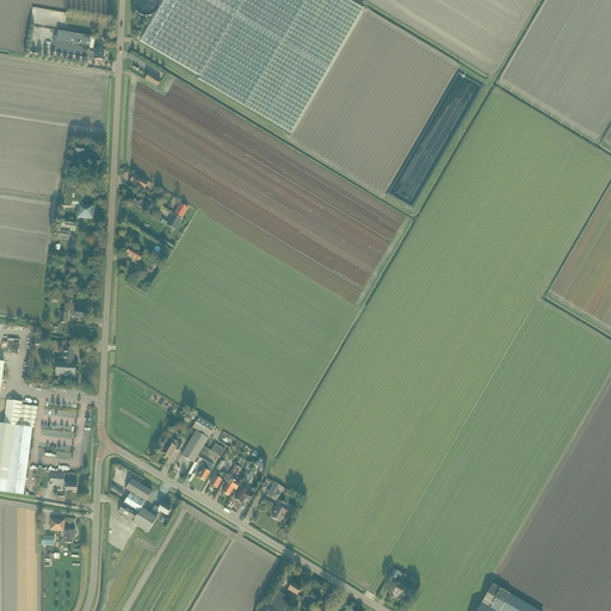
[(159,6),(159,4),(159,1),(158,0),(139,0),(139,2),(139,5),(139,7),(140,8),(141,11),(142,12),(144,12),(146,13),(148,13),(150,13),(152,13),(154,12),(155,11),(156,10),(158,7),(159,6)]
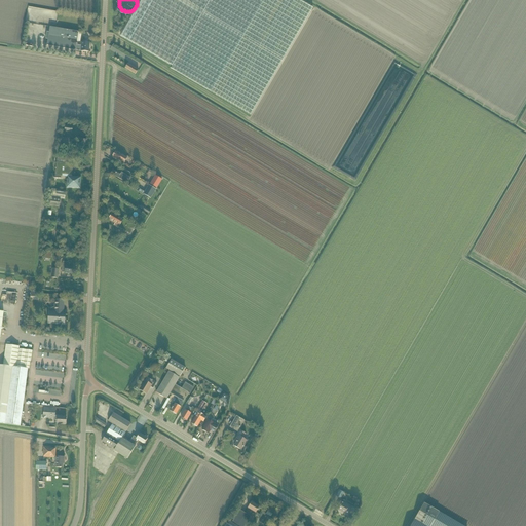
[(141,0),(120,35),(173,66),(172,69),(251,115),(313,7),(300,0),(141,0)]
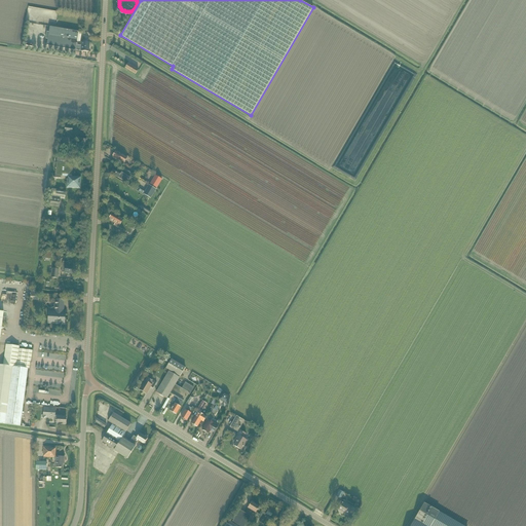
[(49,33),(47,32),(46,39),(48,39),(47,45),(76,50),(81,51),(89,52),(90,42),(77,42),(79,32),(50,27),(49,33)]
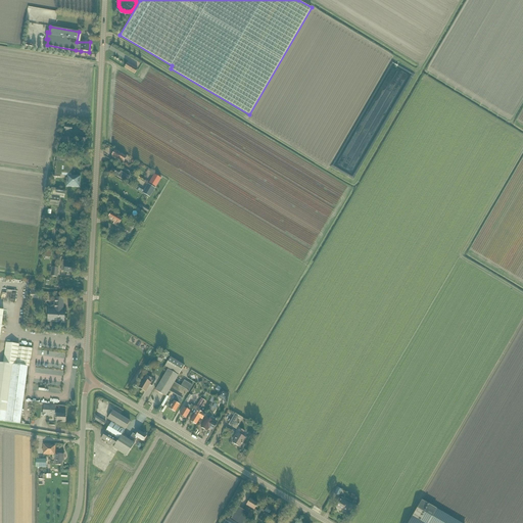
[(138,69),(128,63),(124,67),(135,75),(138,69)]
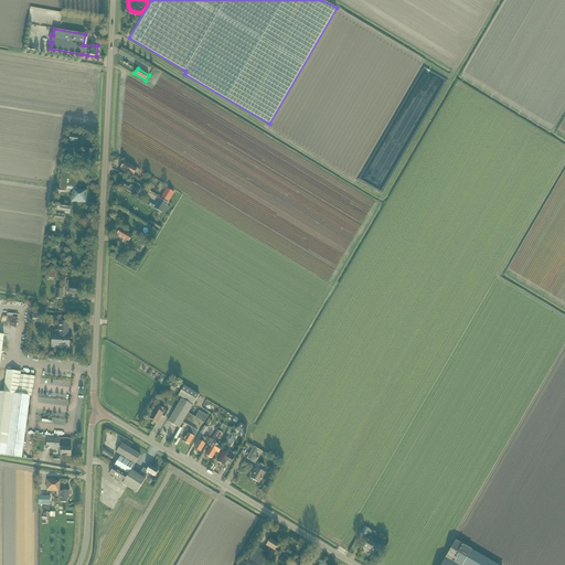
[(77,142),(78,137),(70,135),(70,140),(68,140),(66,148),(73,149),(74,142),(77,142)]
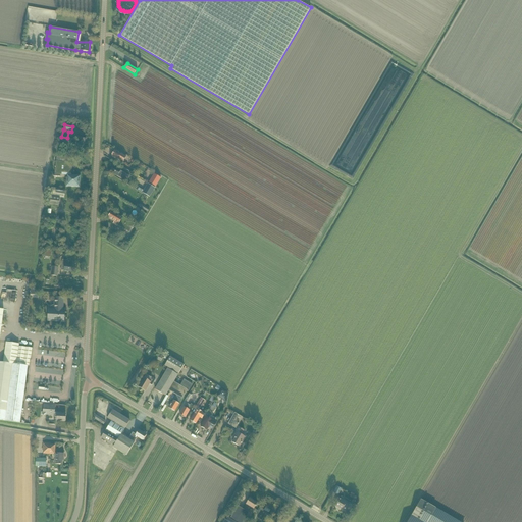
[(115,150),(111,156),(122,163),(126,156),(121,154),(115,150)]
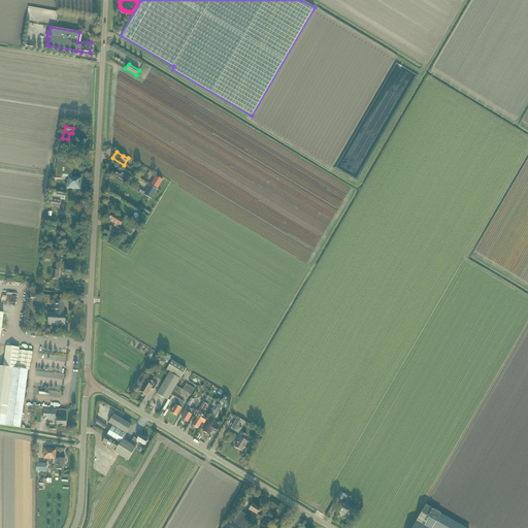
[(128,175),(122,172),(116,168),(111,174),(124,183),(128,175)]
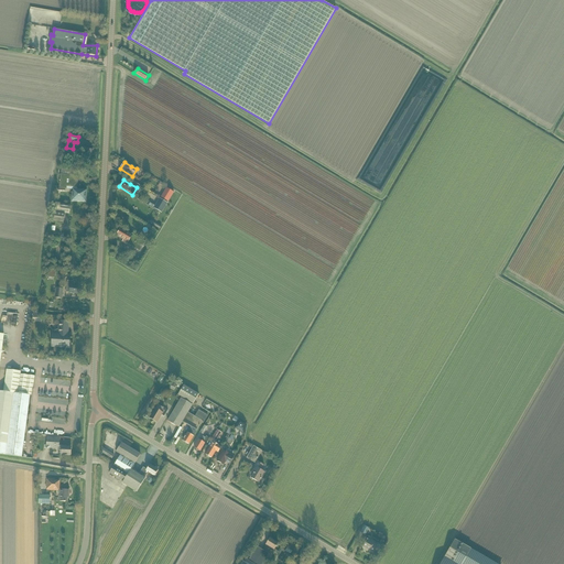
[(174,193),(166,188),(161,197),(169,202),(174,193)]
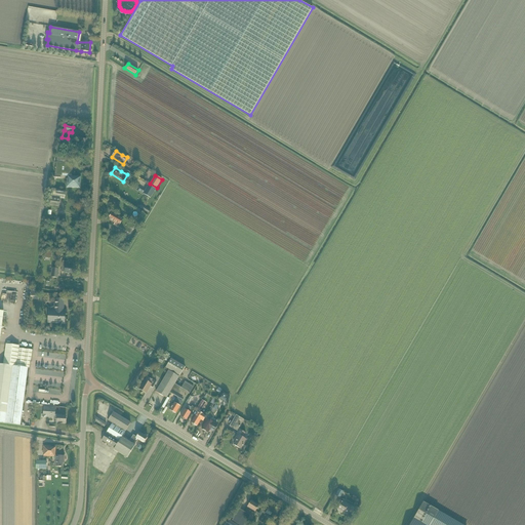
[(151,198),(156,189),(149,185),(144,194),(151,198)]
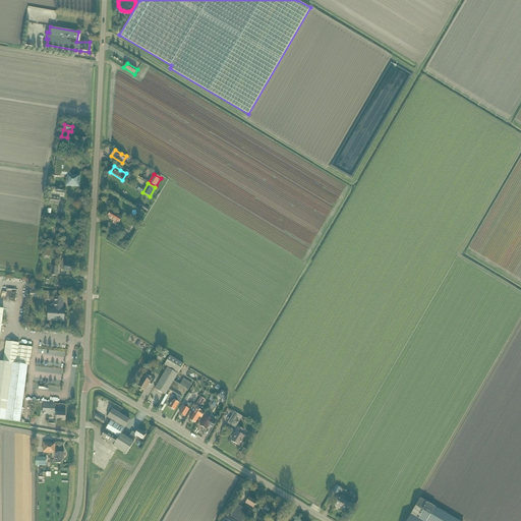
[(64,197),(65,189),(52,187),(50,195),(51,195),(49,205),(59,206),(60,197),(64,197)]
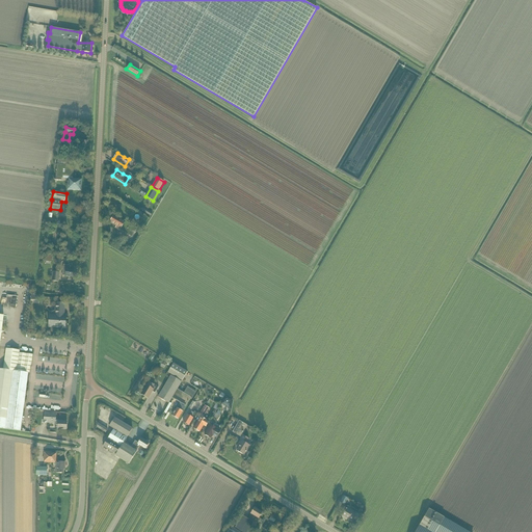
[(120,231),(121,230),(130,236),(127,241),(134,245),(142,231),(125,220),(124,221),(122,220),(122,219),(113,215),(109,222),(116,227),(115,229),(120,231)]
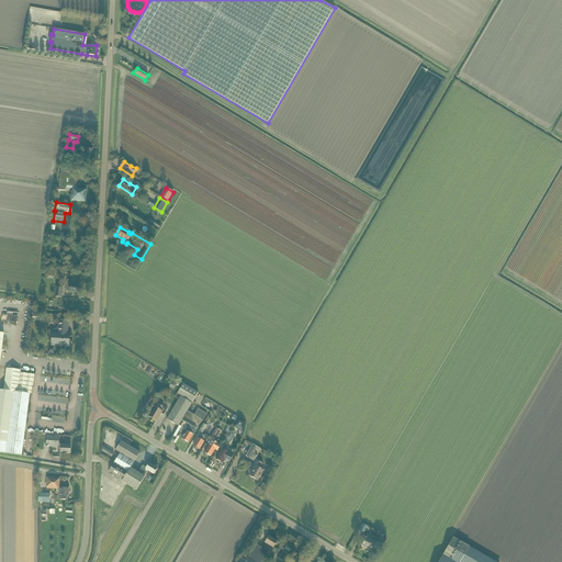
[(74,285),(74,284),(75,281),(67,280),(66,291),(69,292),(78,293),(78,285),(74,285)]
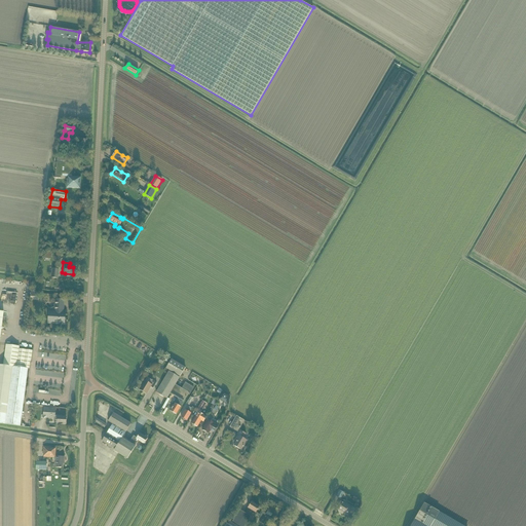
[(65,300),(62,299),(62,295),(57,295),(57,298),(59,298),(59,296),(60,296),(60,299),(54,299),(54,307),(53,307),(52,308),(51,309),(50,310),(48,310),(47,324),(65,325),(66,311),(64,311),(65,300)]
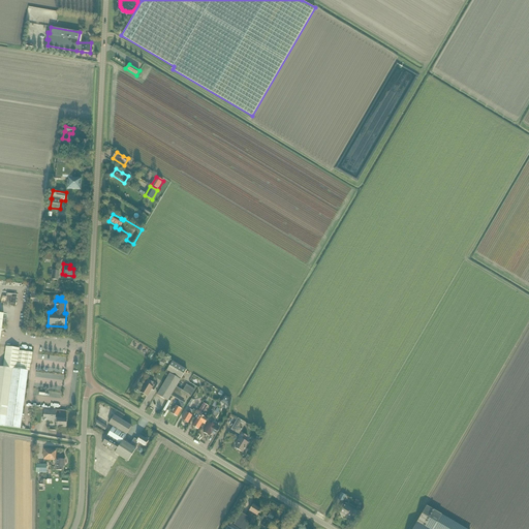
[(3,367),(0,366),(0,345),(4,314),(0,313),(0,426),(21,429),(28,371),(30,371),(33,352),(20,350),(20,348),(6,346),(3,367)]
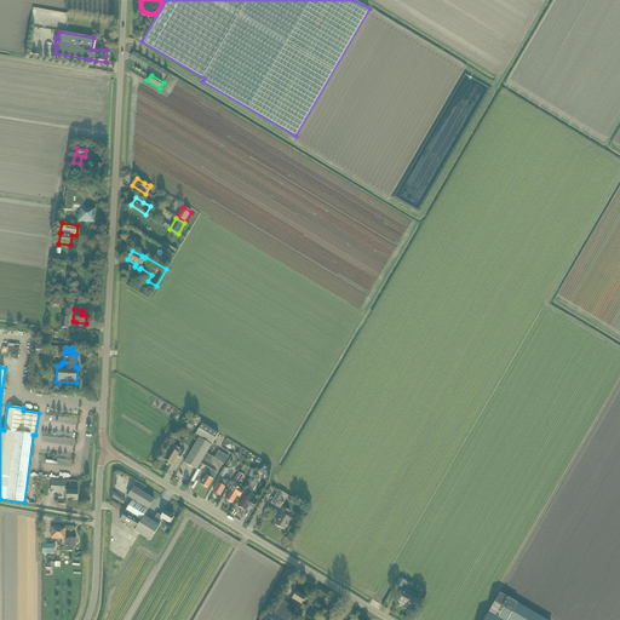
[(213,480),(217,474),(223,464),(224,464),(229,457),(218,451),(214,458),(207,453),(212,446),(212,445),(219,434),(202,423),(196,435),(200,436),(184,463),(197,470),(201,464),(210,469),(207,472),(208,472),(206,476),(206,475),(201,484),(207,488),(213,480)]
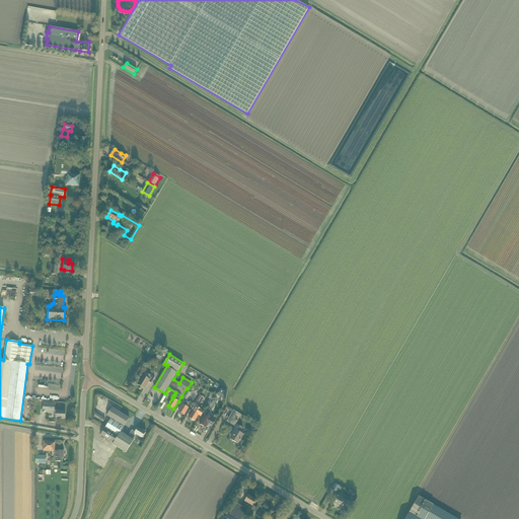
[(155,378),(150,375),(145,372),(143,375),(137,384),(145,389),(149,382),(151,383),(155,378)]
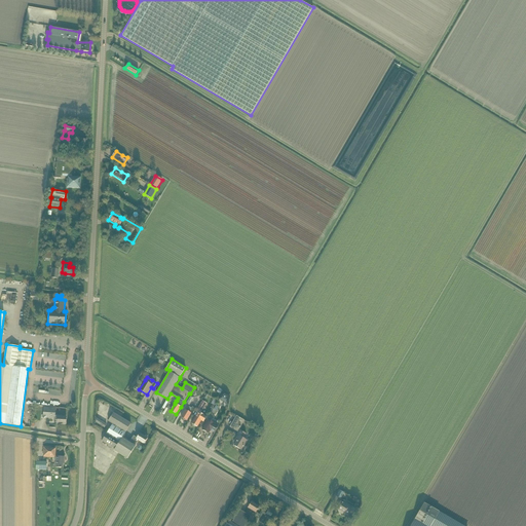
[(219,399),(228,405),(229,396),(223,391),(219,399)]
